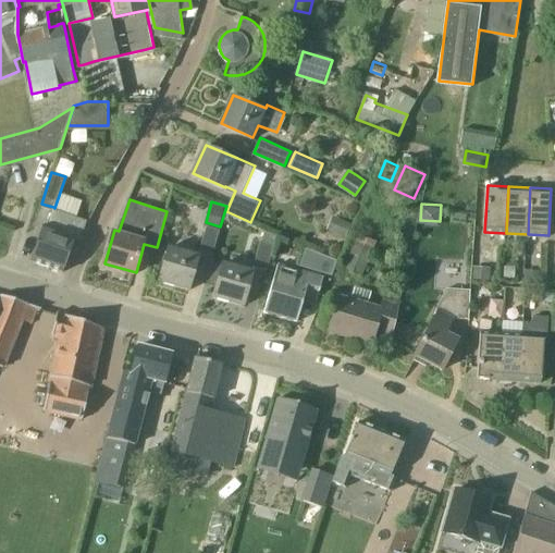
[(75,235),(82,237),(88,220),(75,216),(75,214),(70,212),(54,208),(53,207),(47,225),(45,224),(33,259),(63,270),(75,235)]
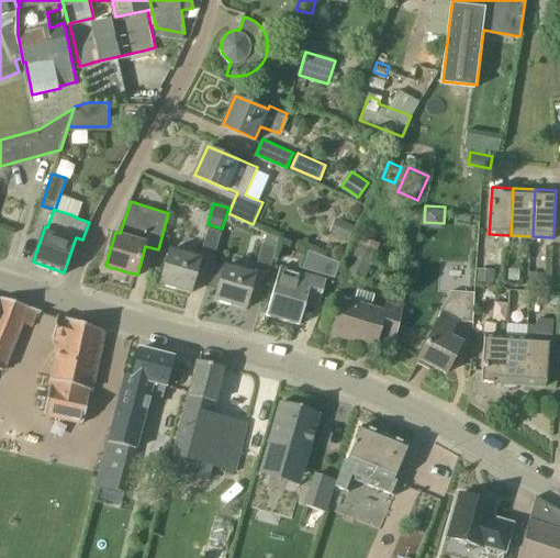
[(331,231),(343,235),(350,238),(356,222),(349,220),(337,215),(331,231)]
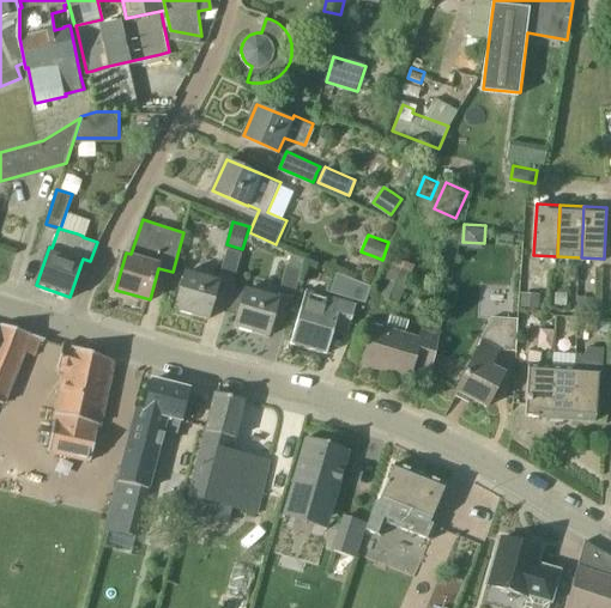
[(243,250),(241,250),(229,247),(221,274),(235,278),(243,250)]
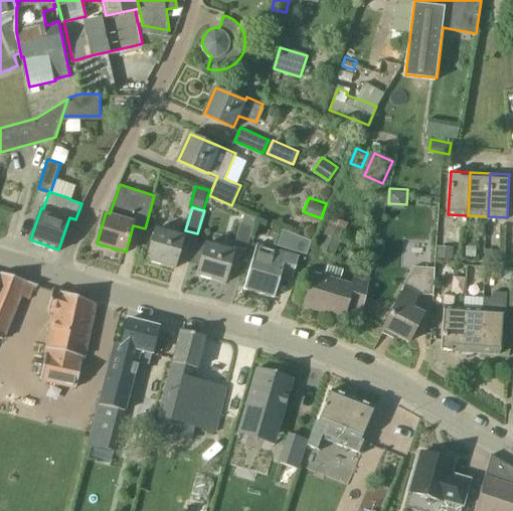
[(254,225),(252,224),(254,215),(245,212),(242,221),(235,244),(247,248),(254,225)]
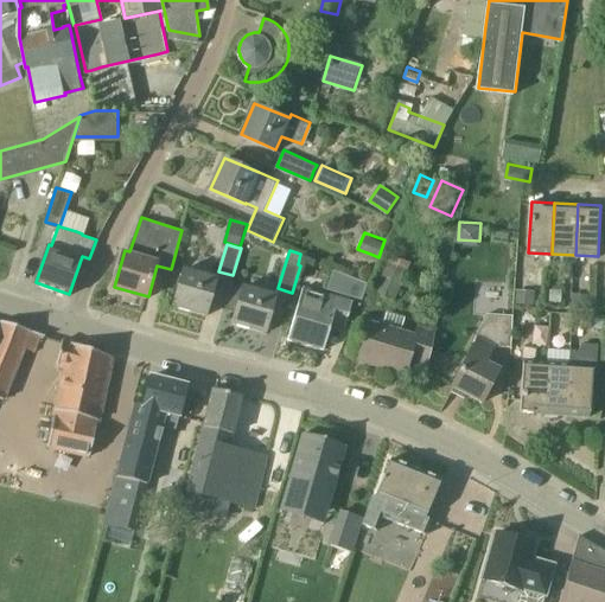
[(395,296),(412,260),(394,253),(379,289),(395,296)]
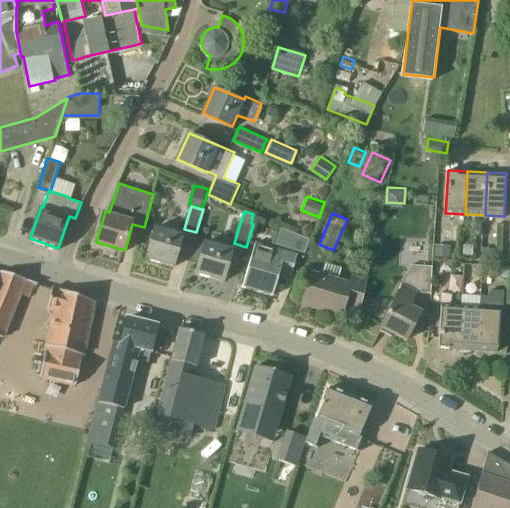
[(183,234),(156,226),(147,257),(175,265),(183,234)]
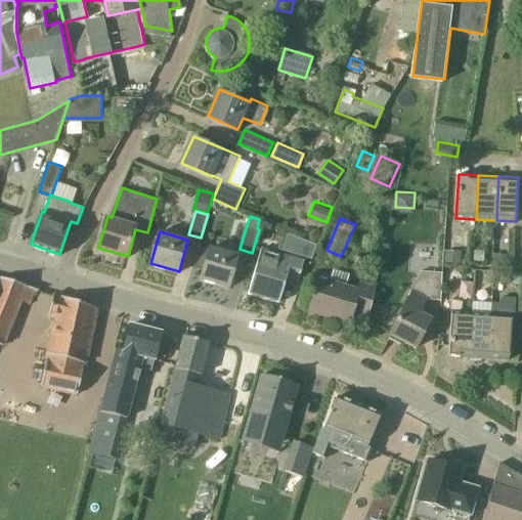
[(317,243),(309,239),(304,254),(313,257),(317,243)]
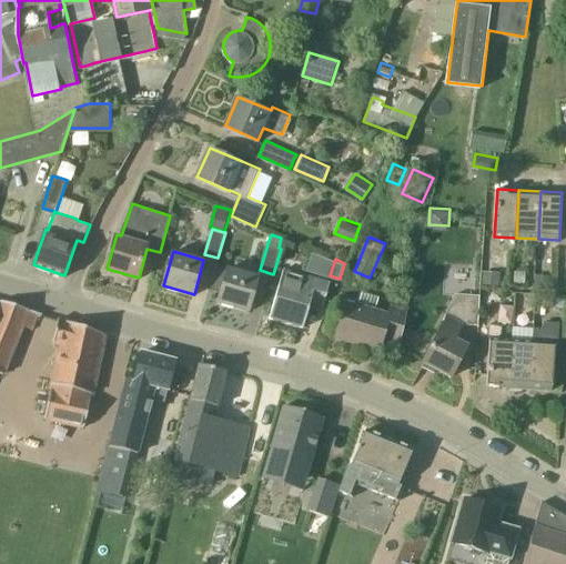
[(260,275),(229,267),(219,301),(250,310),(260,275)]
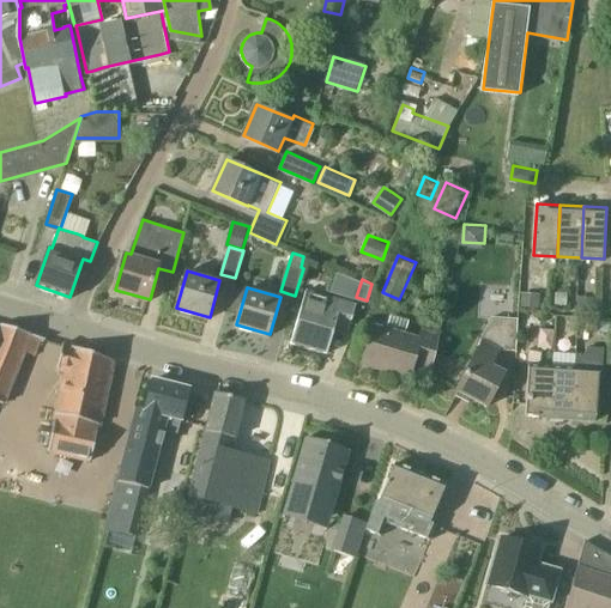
[(357,303),(308,287),(292,341),(328,351),(337,324),(350,329),(357,303)]
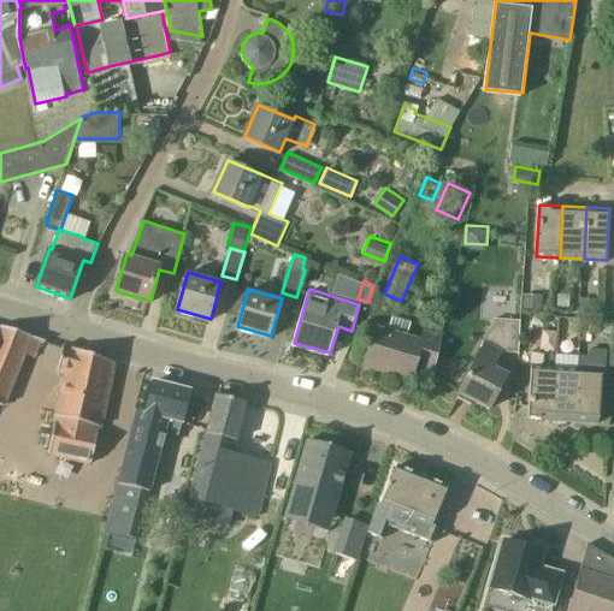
[(525,292),(524,306),(543,307),(543,306),(550,306),(550,296),(544,295),(544,294),(525,292)]
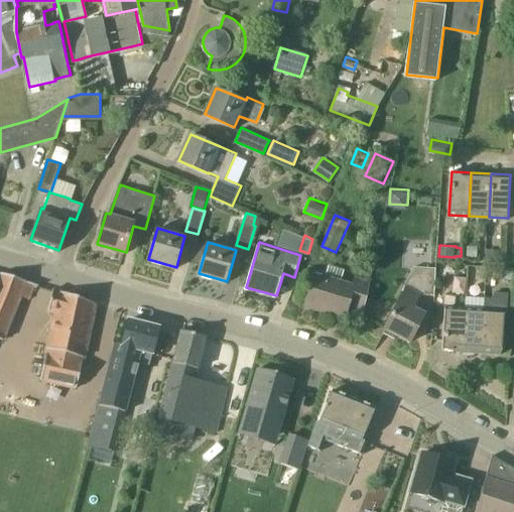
[(478,255),(478,245),(468,245),(468,255),(478,255)]
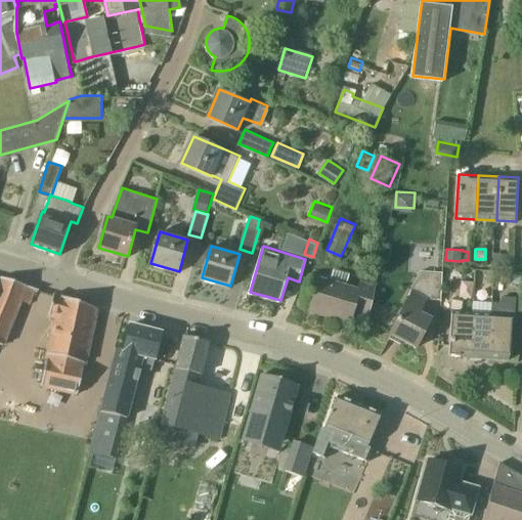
[(508,265),(509,253),(494,252),(493,264),(508,265)]
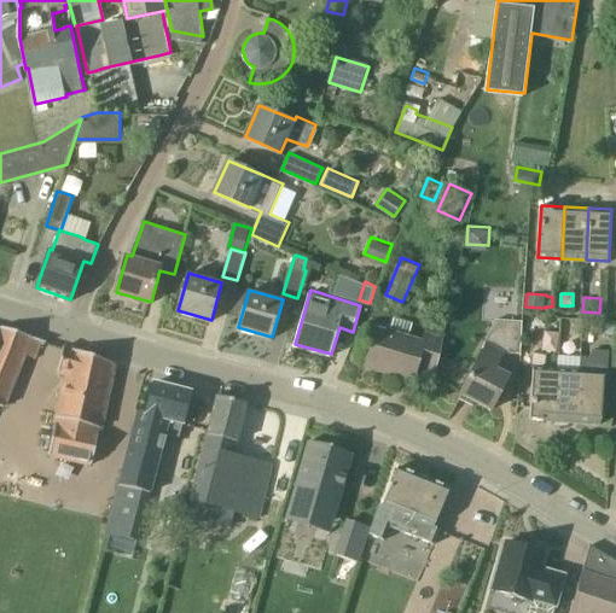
[(447,336),(429,331),(426,342),(408,337),(413,321),(395,316),(390,331),(371,326),(360,363),(414,378),(417,368),(436,374),(447,336)]
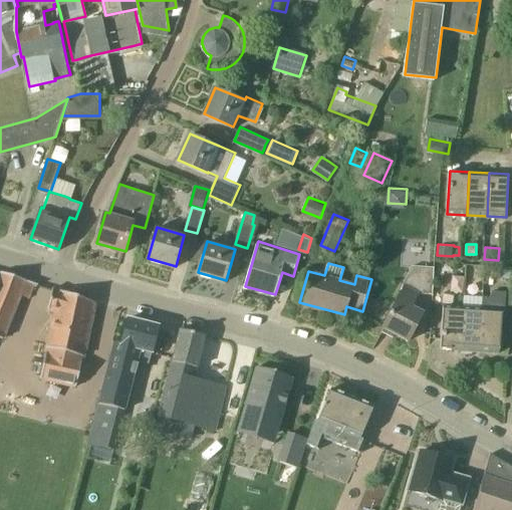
[(423,312),(412,306),(419,292),(434,292),(435,270),(435,269),(435,265),(413,264),(403,284),(406,285),(394,307),(384,325),(410,339),(423,312)]
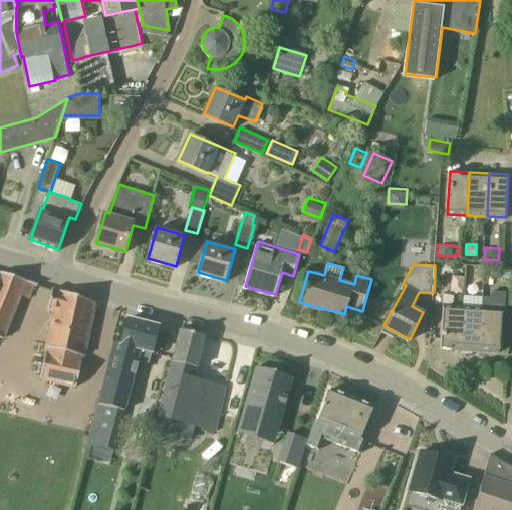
[(511,269),(501,268),(500,277),(501,277),(501,280),(508,280),(508,277),(511,277),(511,269)]
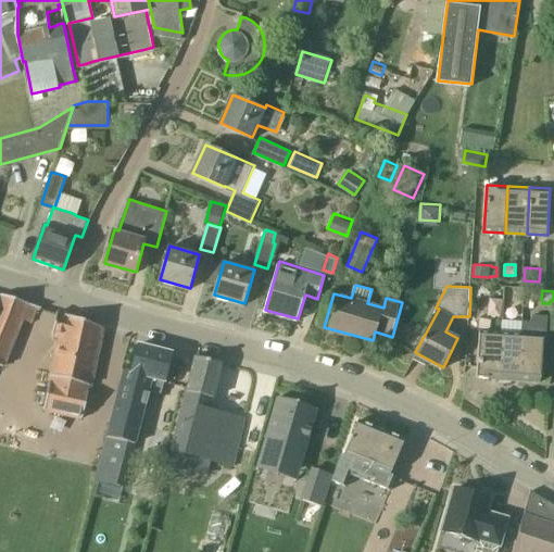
[(29,301),(2,292),(0,298),(0,363),(4,365),(29,301)]
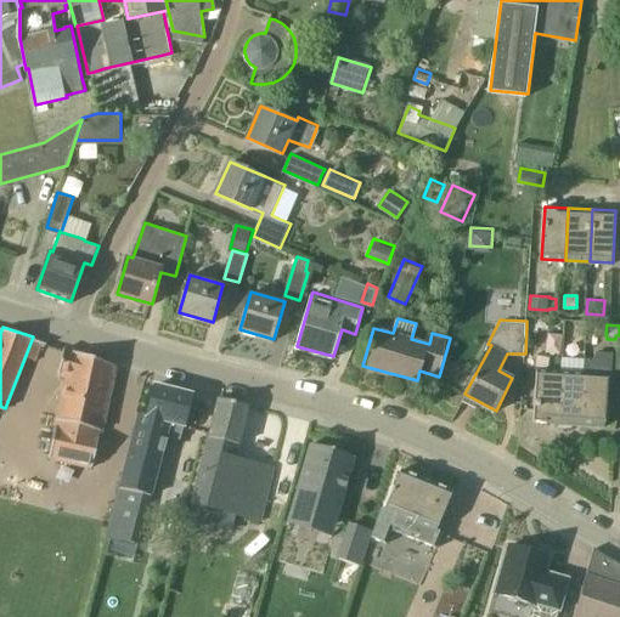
[(117,363),(66,347),(60,373),(68,377),(57,425),(48,456),(91,468),(117,363)]
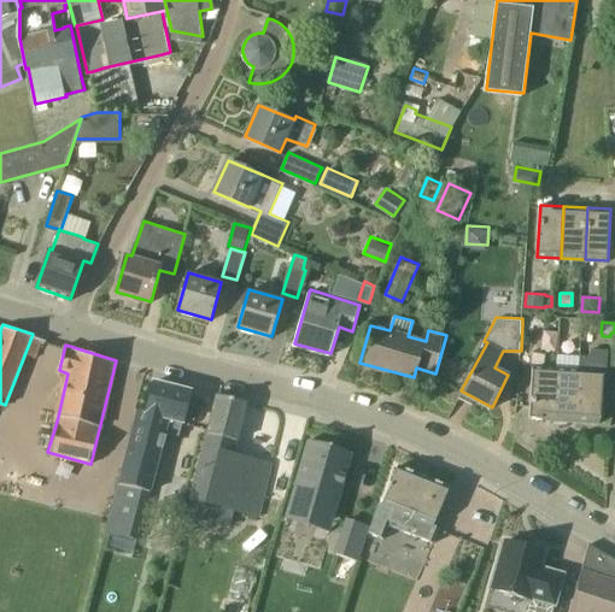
[(604,371),(608,371),(609,348),(592,347),(591,354),(581,354),(580,355),(580,369),(578,419),(601,422),(604,371)]
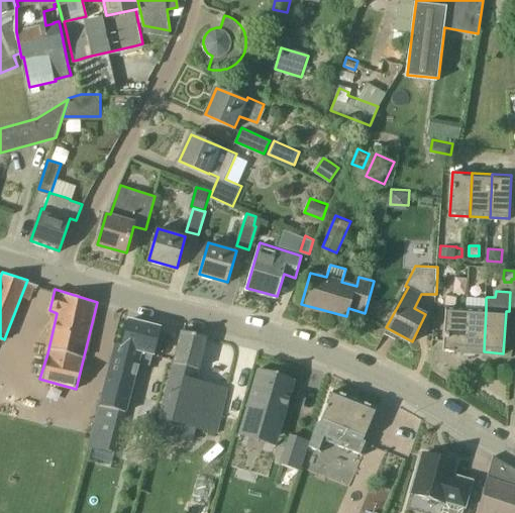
[(467,307),(446,306),(444,349),(464,350),(467,307)]
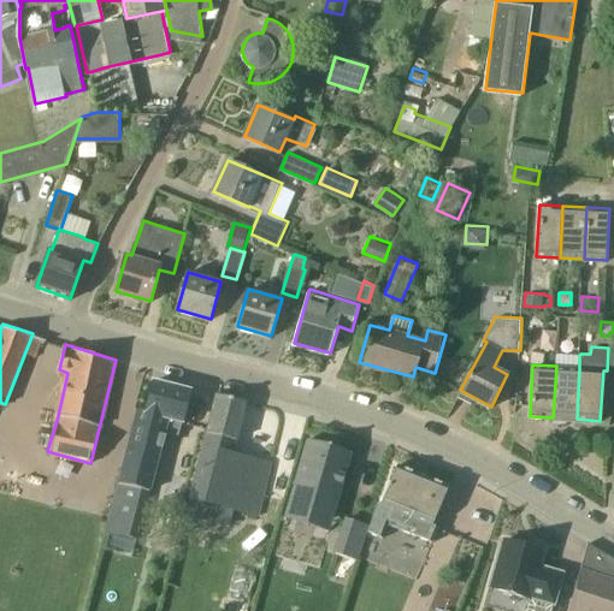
[(579,368),(556,366),(553,417),(577,419),(579,368)]
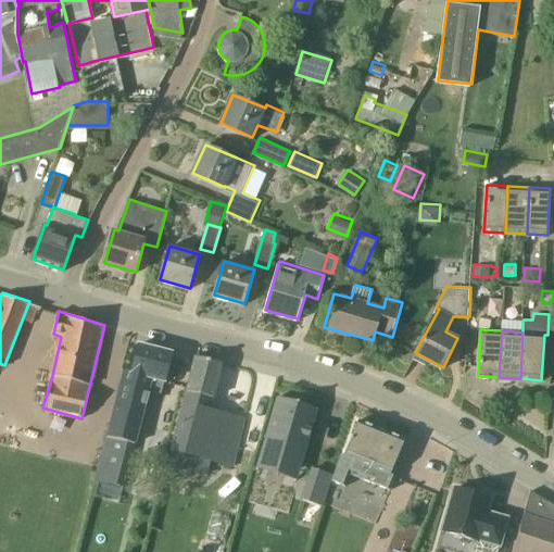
[(108,435),(97,477),(124,485),(145,409),(149,388),(155,390),(162,391),(173,351),(139,342),(133,371),(126,368),(122,381),(109,436),(108,435)]
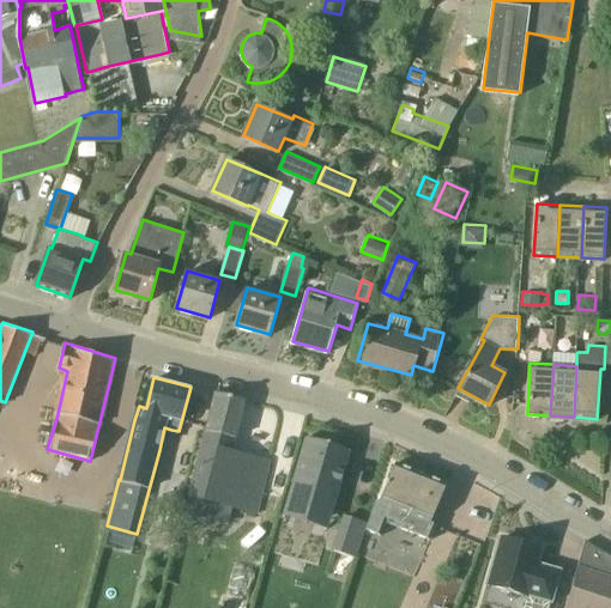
[(272,458),(233,449),(244,399),(217,391),(169,579),(193,585),(204,588),(227,503),(258,511),(272,458)]
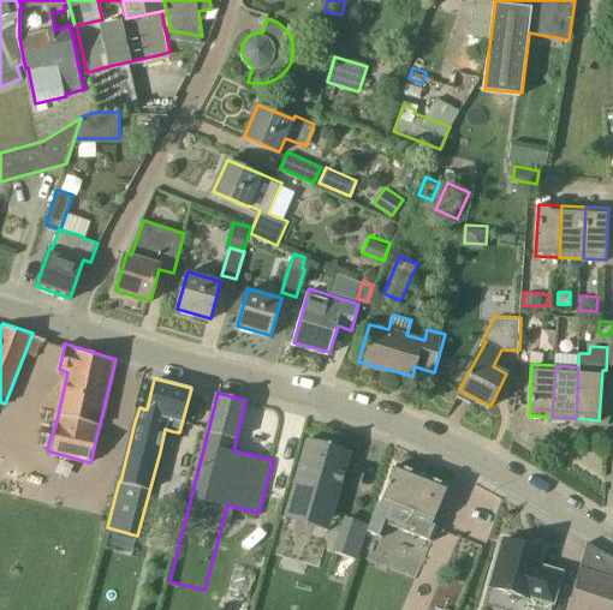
[(291,501),(293,502),(332,513),(327,528),(328,528),(351,450),(351,449),(308,437),(285,516),(286,516),(291,501)]
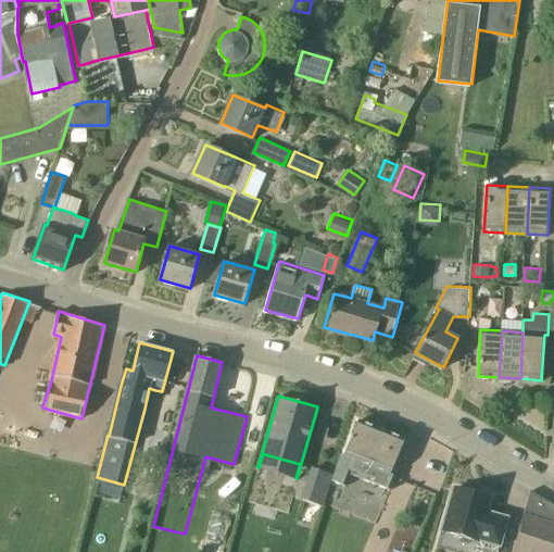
[(343,454),(336,479),(345,484),(351,471),(391,488),(397,475),(391,473),(405,437),(360,418),(344,454),(343,454)]
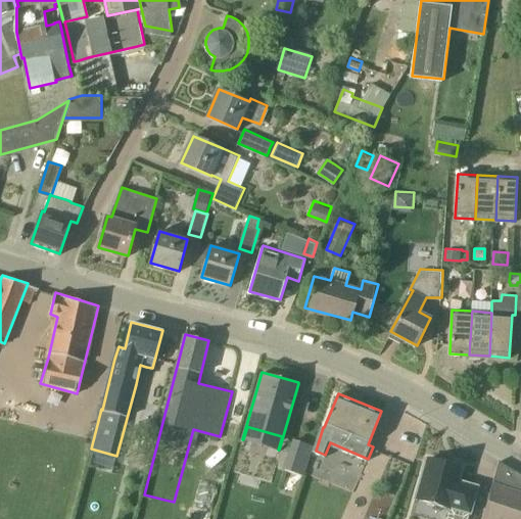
[(303,473),(314,444),(295,438),(286,468),(303,473)]
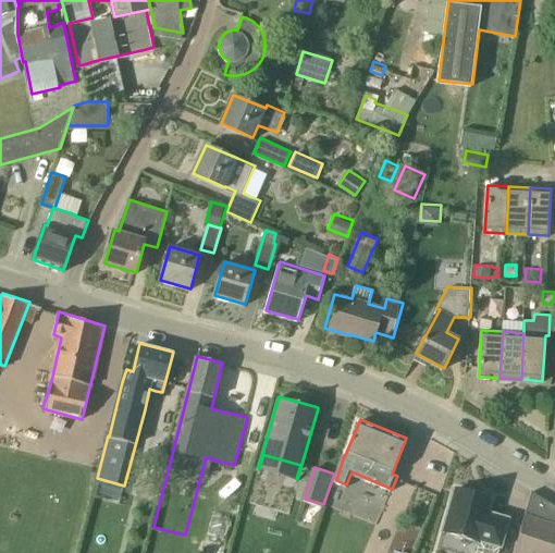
[(398,475),(391,496),(409,502),(417,481),(398,475)]
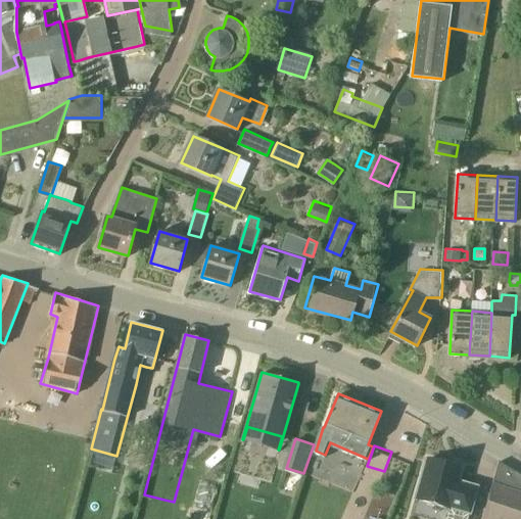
[(445,463),(446,460),(431,456),(430,458),(427,458),(416,497),(450,506),(446,518),(468,518),(471,512),(478,485),(459,479),(463,468),(461,467),(455,466),(445,463)]
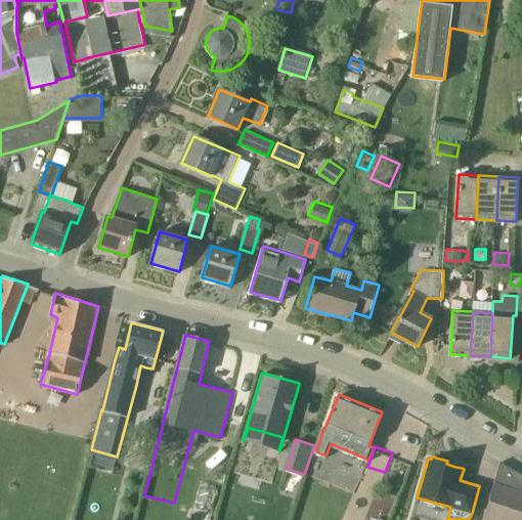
[(521,473),(501,461),(484,519),(511,519),(518,500),(521,501),(521,473)]
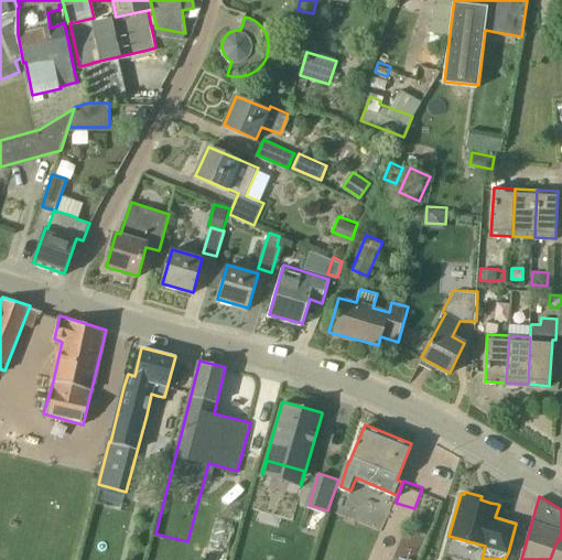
[(561,539),(558,538),(550,559),(561,559),(561,539)]
